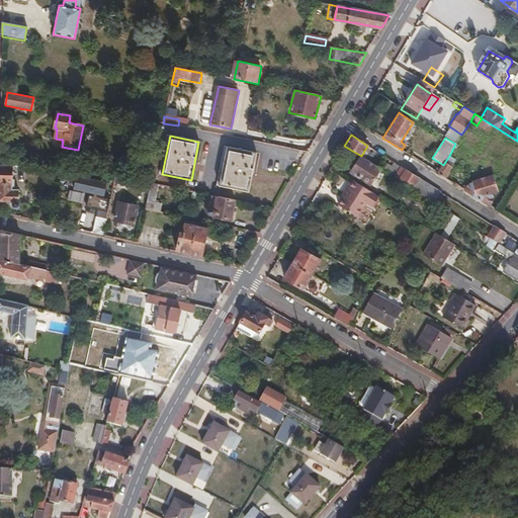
[(248,191),(256,153),(227,147),(219,185),(248,191)]
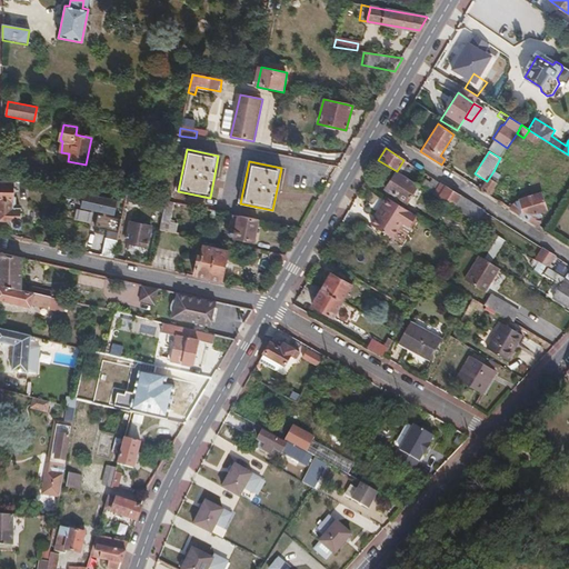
[(419,186),(397,171),(386,189),(407,203),(419,186)]
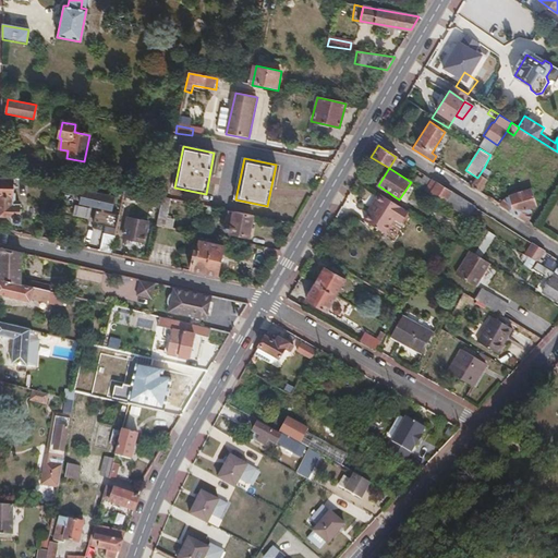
[(471,186),(480,192),(490,172),(484,168),(477,178),(471,186)]
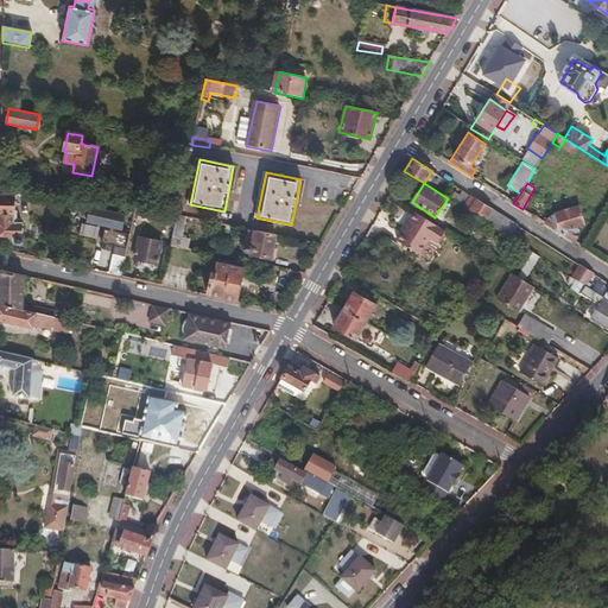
[(470,195),(462,190),(460,196),(454,192),(449,200),(463,208),(470,195)]
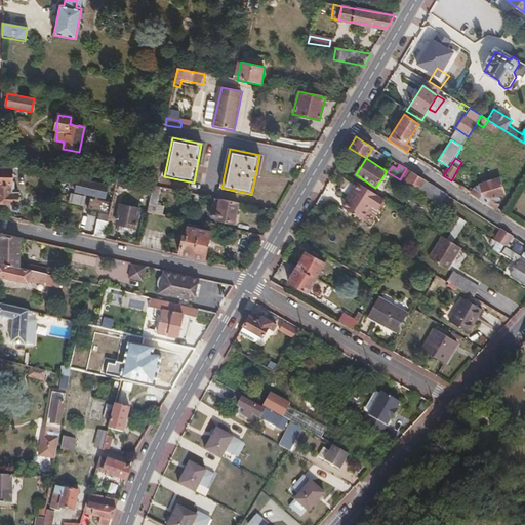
[(0,167),(0,204),(12,205),(12,208),(14,210),(18,210),(18,207),(16,203),(17,188),(14,187),(15,169),(0,167)]
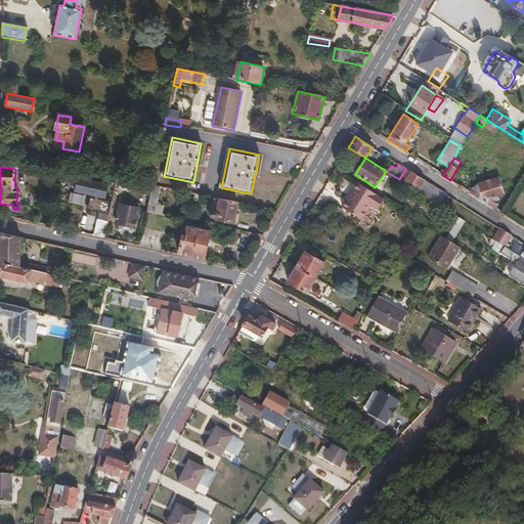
[(431,184),(405,168),(399,179),(411,187),(424,195),(431,184)]
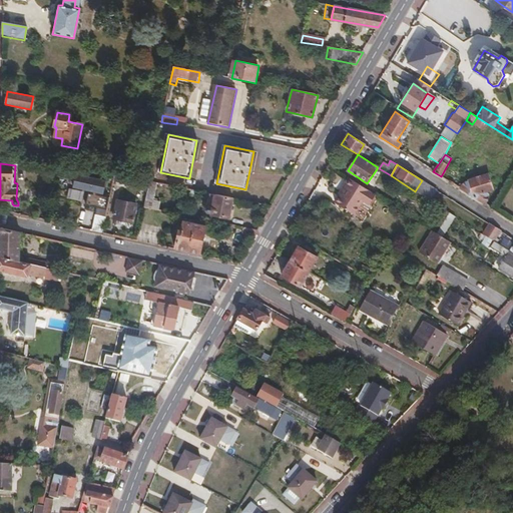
[(459,187),(485,203),(487,200),(487,192),(493,190),(489,173),(467,179),(467,181),(461,186),(461,185),(459,187)]
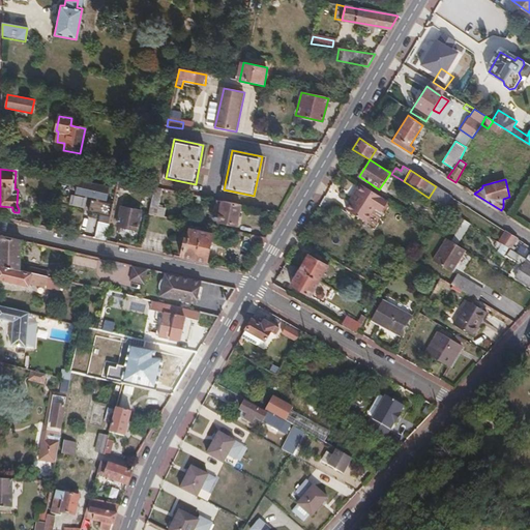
[(361,184),(359,183),(348,201),(350,203),(361,184)]
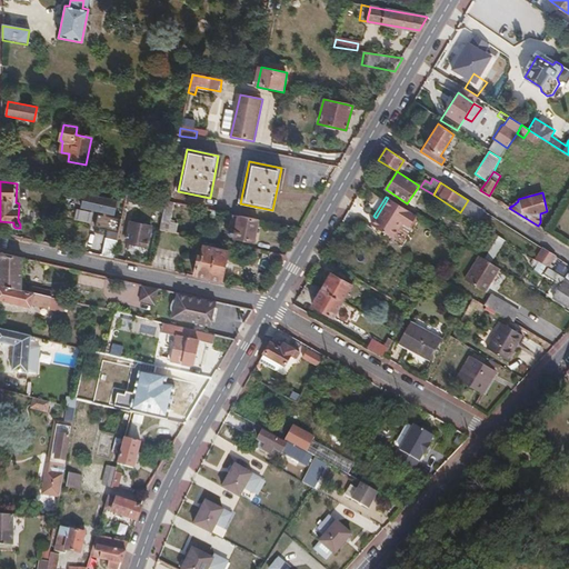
[(388,198),(376,218),(371,225),(392,238),(402,222),(409,227),(416,216),(388,198)]
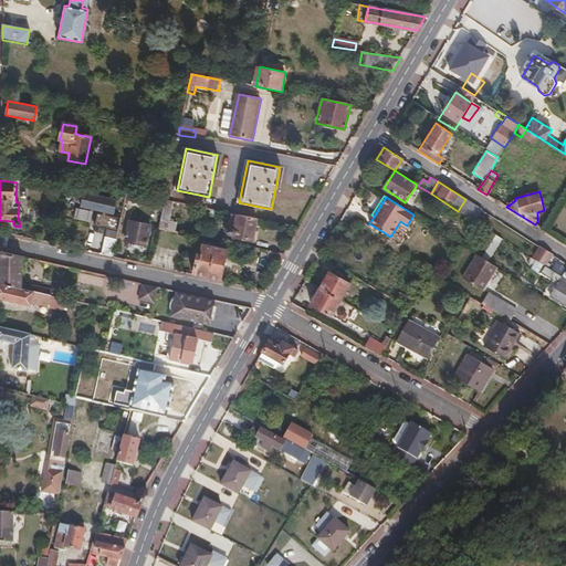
[(116,211),(117,202),(81,198),(80,207),(116,211)]
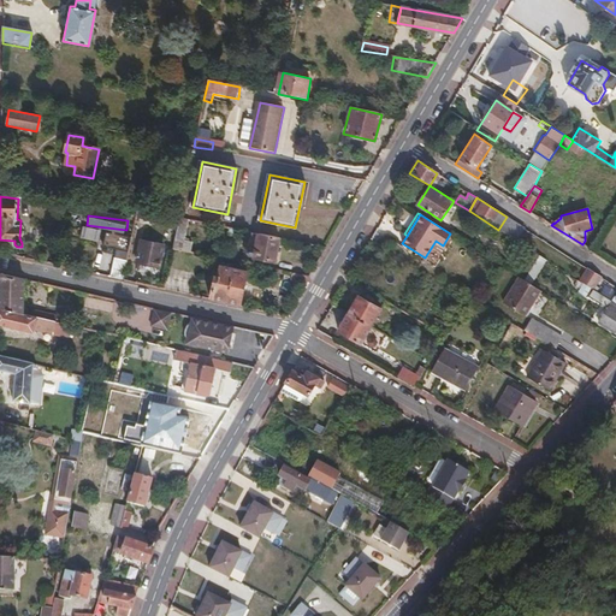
[(525,229),(507,217),(498,230),(516,241),(525,229)]
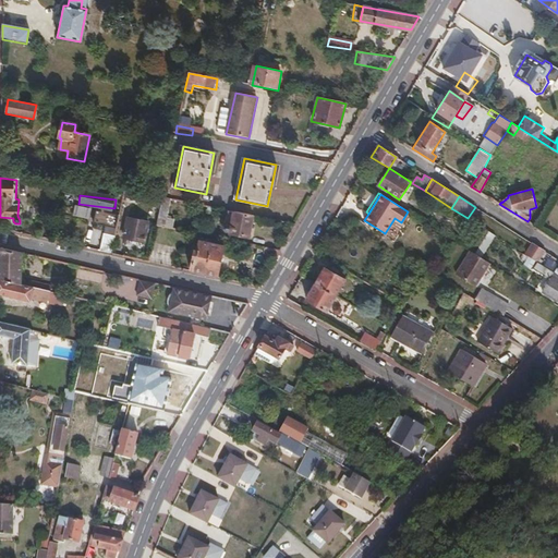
[(162,198),(156,226),(172,229),(174,219),(167,217),(171,199),(162,198)]
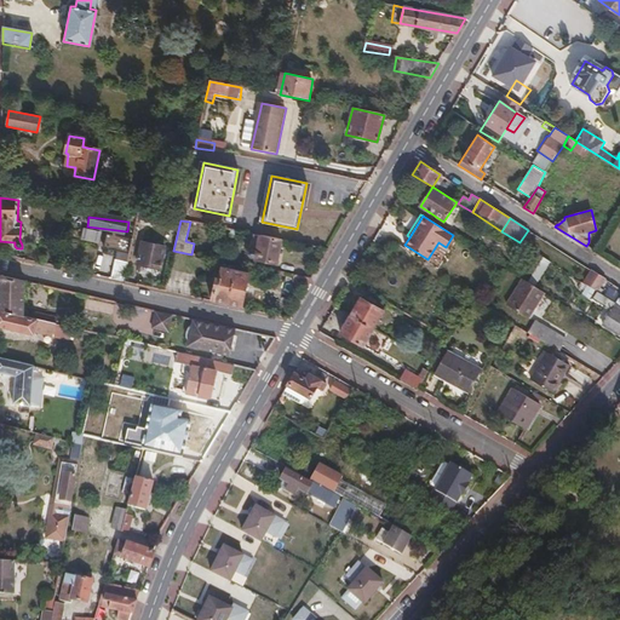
[(84,225),(81,239),(99,242),(102,229),(84,225)]
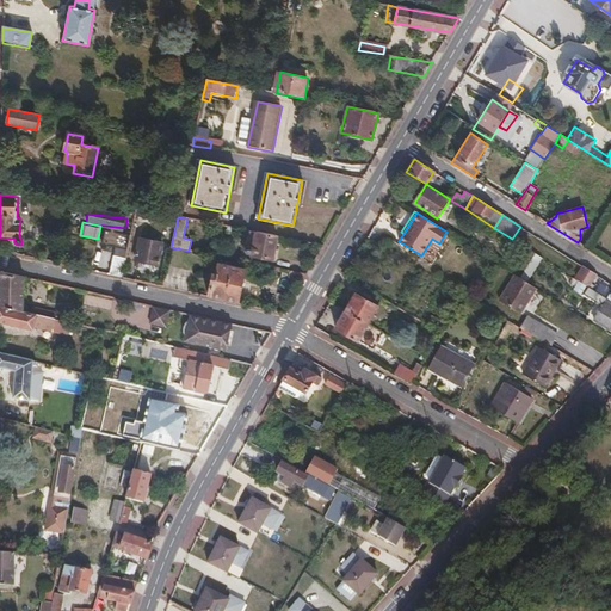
[(272,260),(277,236),(255,232),(253,246),(247,245),(245,247),(244,250),(246,253),(251,254),(252,255),(272,260)]
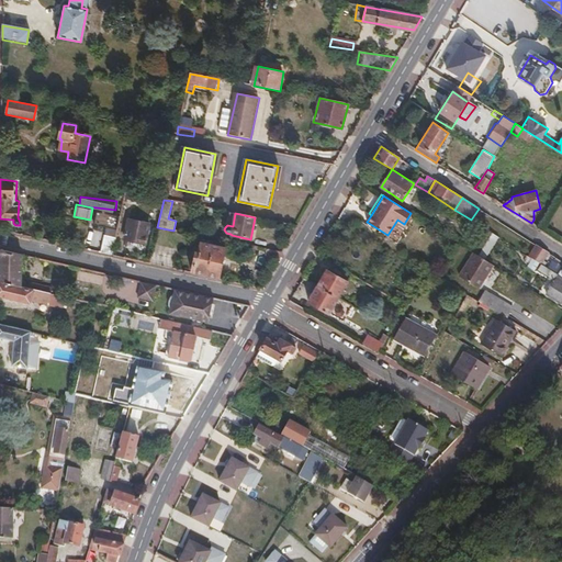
[(145,244),(149,224),(128,220),(125,239),(145,244)]
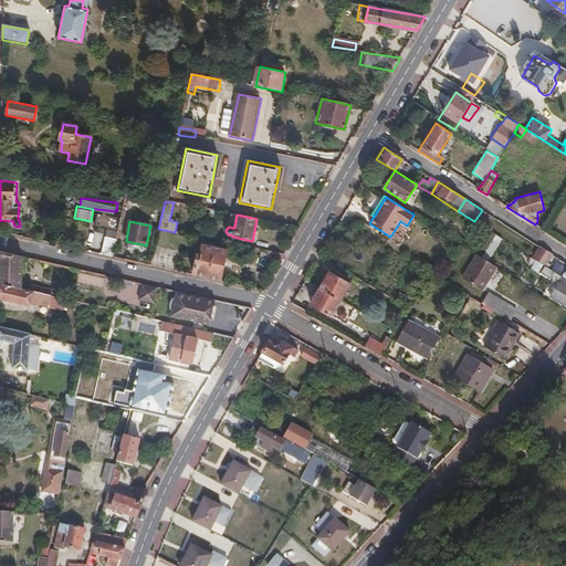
[(398,241),(407,226),(400,221),(390,237),(398,241)]
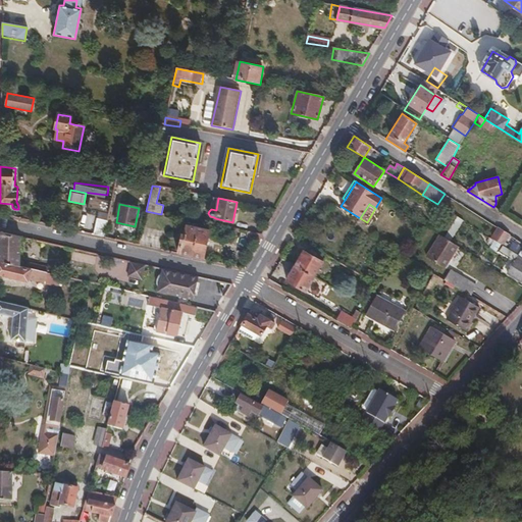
[(93,235),(104,238),(107,221),(96,219),(93,235)]
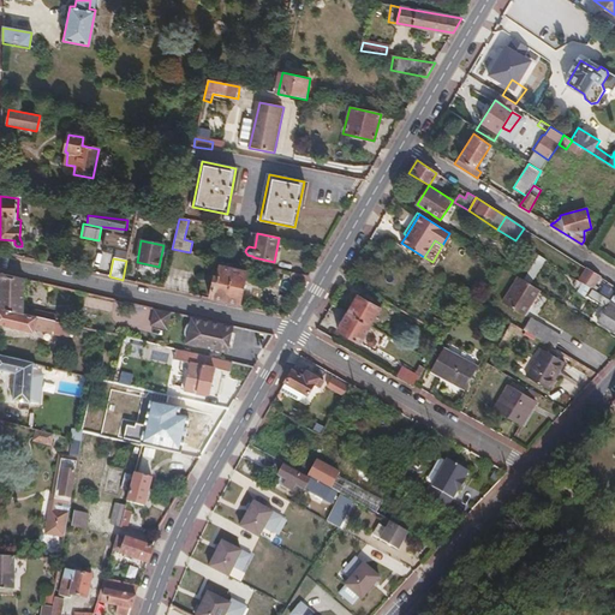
[(208,298),(239,305),(248,272),(215,264),(208,298)]
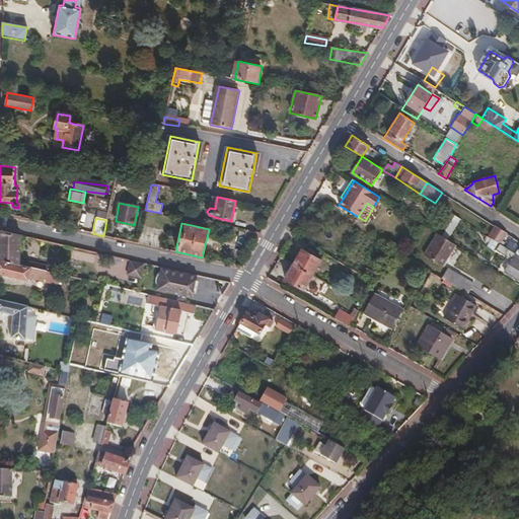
[(495,226),(488,236),(489,237),(495,240),(501,230),(495,226)]
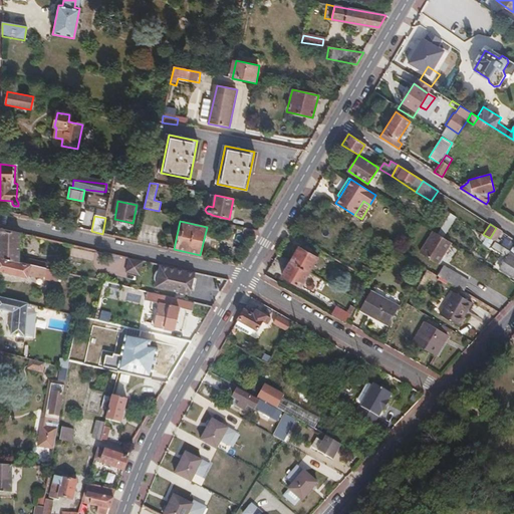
[(0,228),(0,258),(25,264),(26,259),(19,258),(20,233),(0,228)]
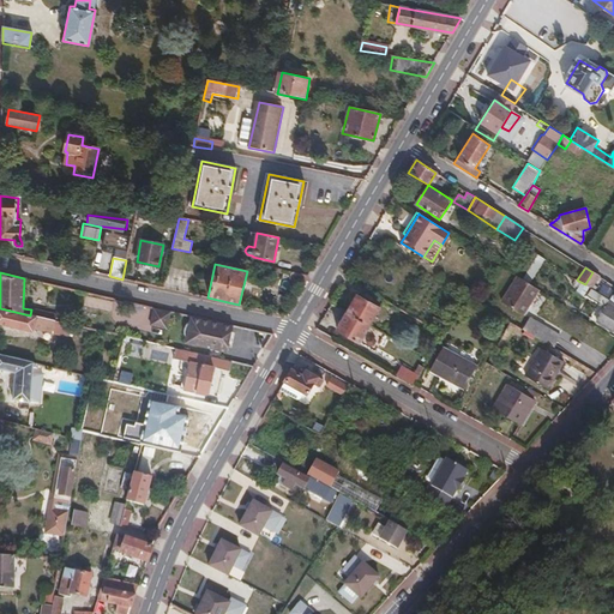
[(304,282),(308,276),(292,272),(290,280),(304,282)]
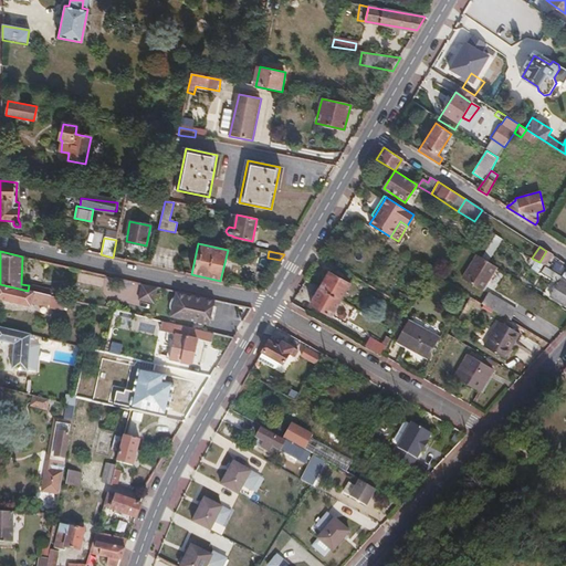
[(552,254),(546,251),(540,262),(545,265),(552,254)]
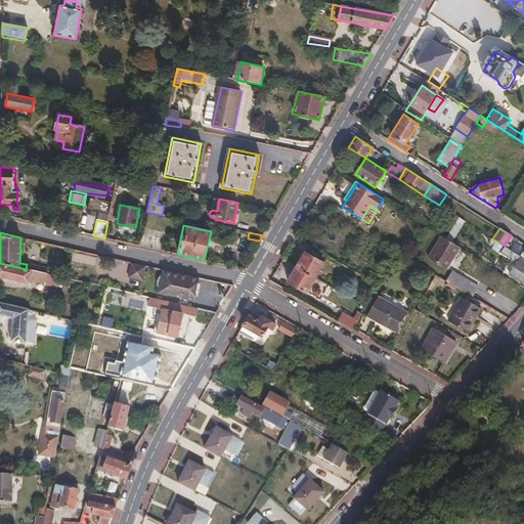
[(450,261),(460,247),(446,238),(441,235),(428,257),(443,267),(448,260),(450,261)]
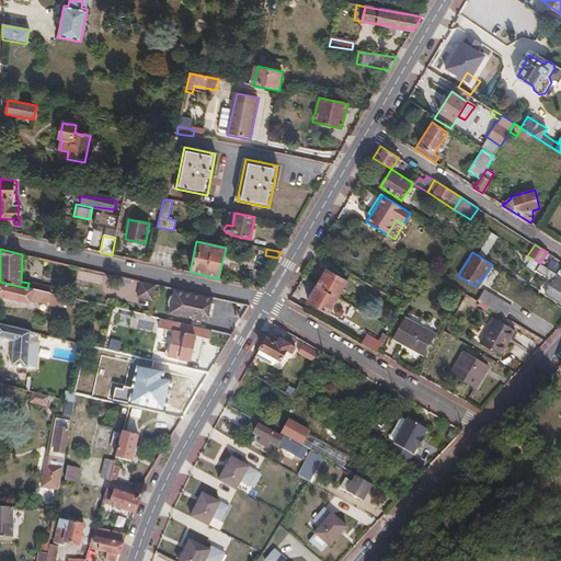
[(540,263),(535,260),(528,256),(526,261),(537,267),(540,263)]
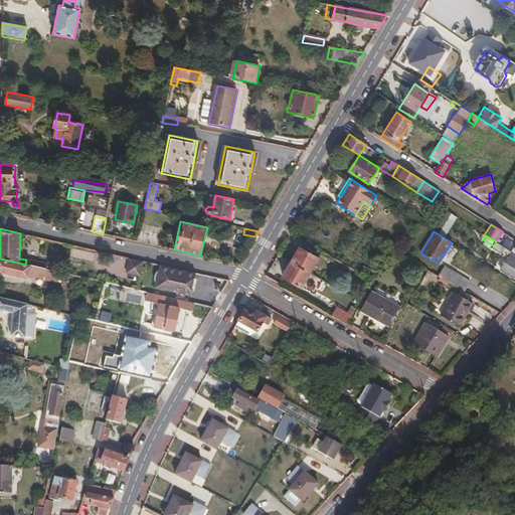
[(514,259),(514,253),(514,254),(510,251),(496,241),(493,245),(492,247),(508,258),(509,255),(514,259)]
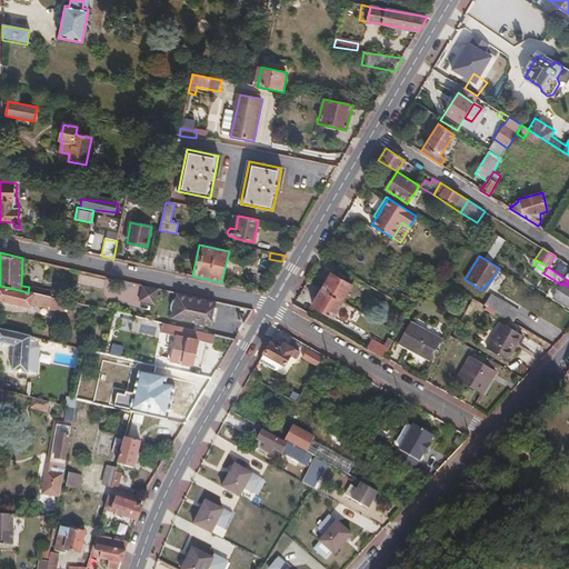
[(331,273),(320,290),(341,301),(351,285),(331,273)]
